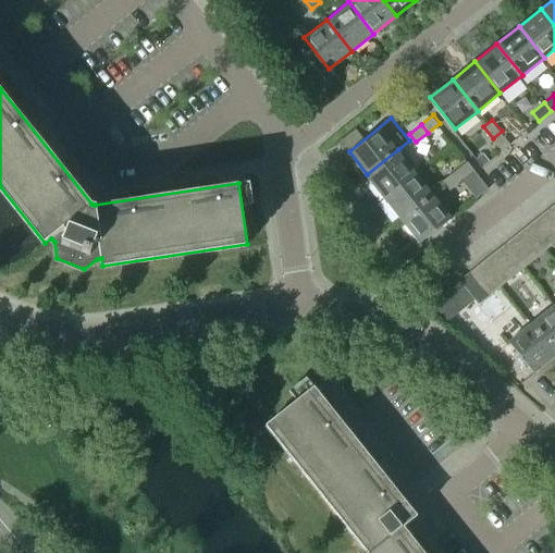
[(502,131),(493,138),(503,149),(510,143),(502,131)]
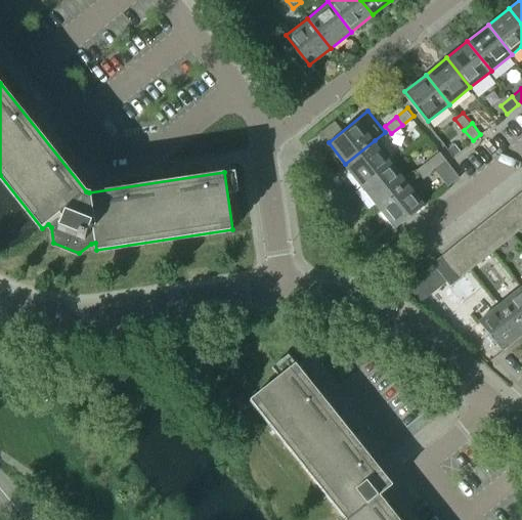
[(345,164),(361,184),(391,161),(390,159),(390,158),(390,155),(390,150),(388,147),(386,144),(383,143),(380,141),(376,141),(375,140),(345,164)]
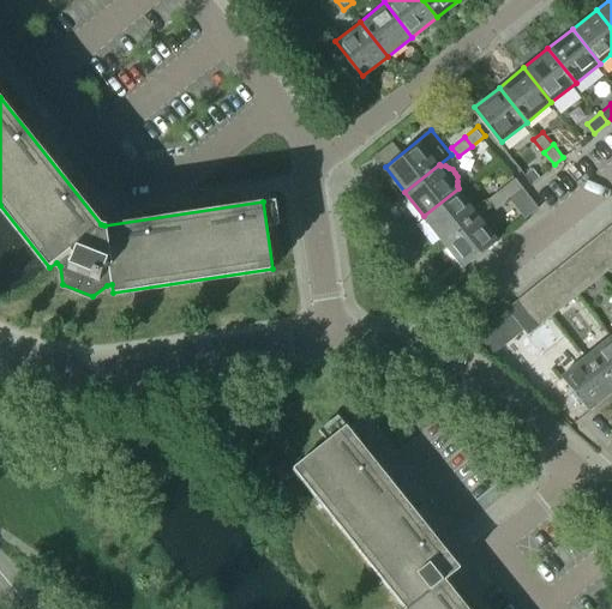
[(516,175),(503,186),(510,196),(523,185),(516,175)]
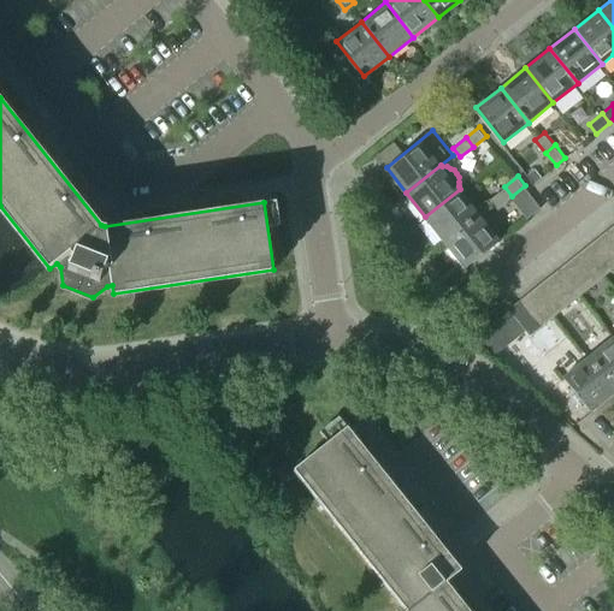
[(512,196),(505,187),(491,196),(500,206),(512,196)]
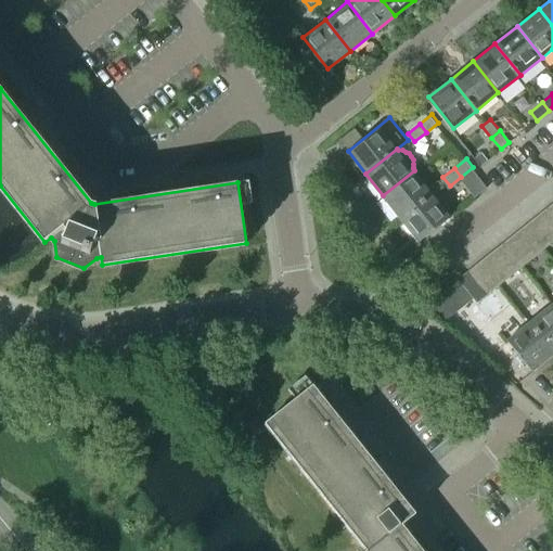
[(383,195),(401,217),(433,192),(414,170),(383,195)]
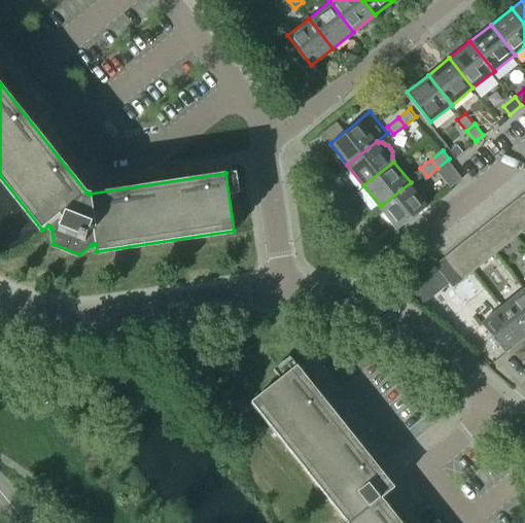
[(411,182),(381,206),(397,228),(427,204),(411,182)]
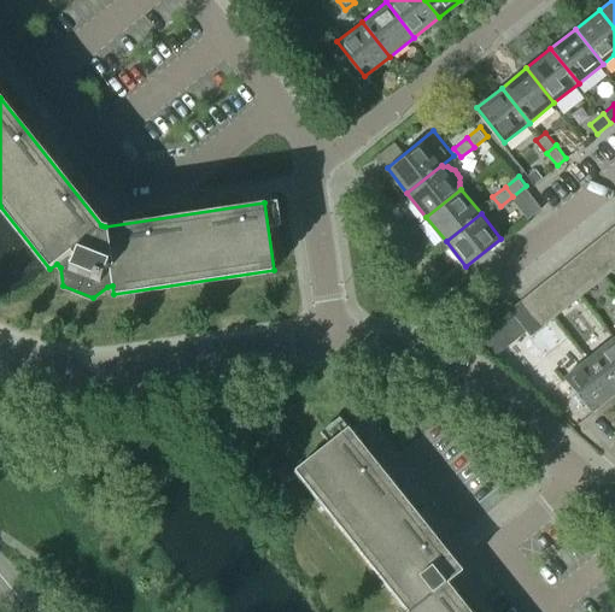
[(614,235),(609,229),(598,237),(614,258),(614,235)]
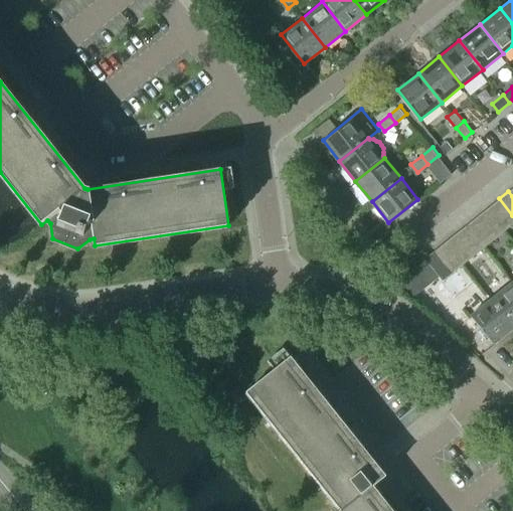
[(512,215),(499,198),(488,207),(505,229),(512,222),(512,215)]
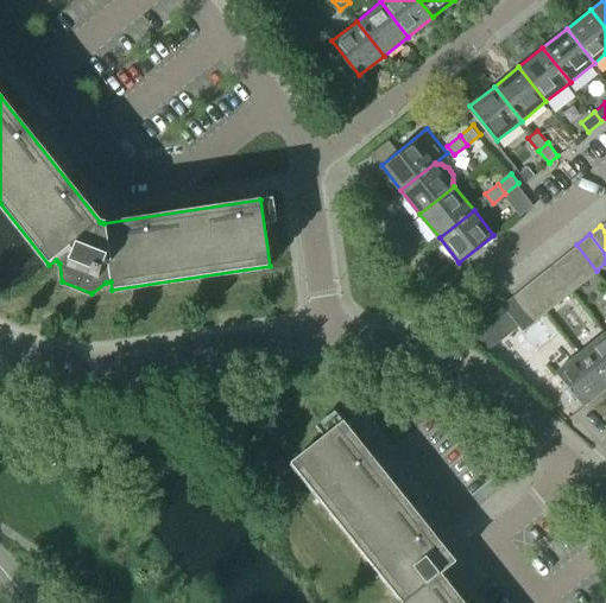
[(576,245),(563,255),(584,281),(597,271),(576,245)]
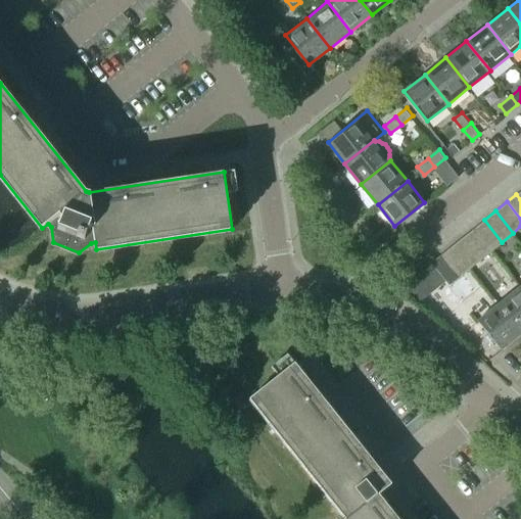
[(484,220),(475,227),(492,249),(502,242),(484,220)]
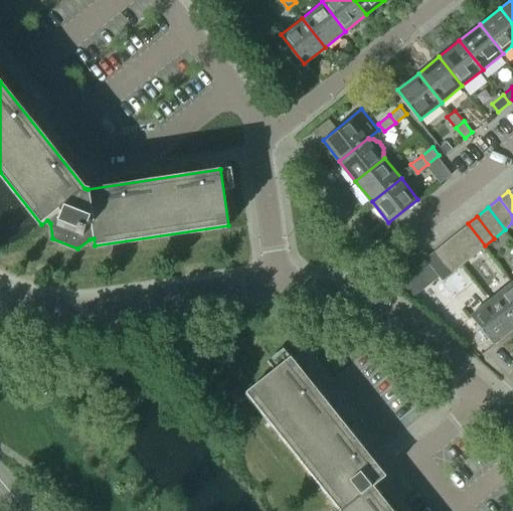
[(468,223),(458,231),(476,253),(485,245),(468,223)]
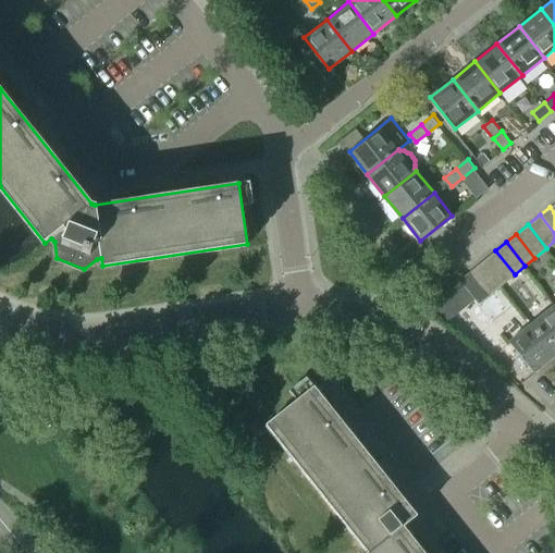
[(495,250),(483,259),(503,283),(515,274),(495,250)]
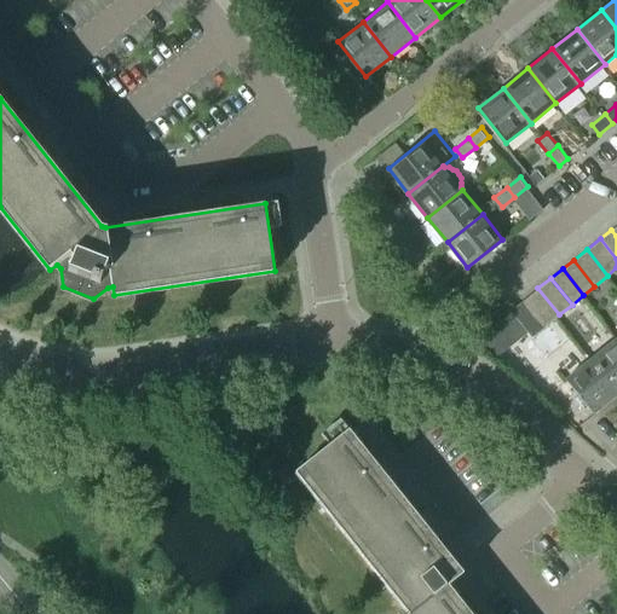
[(537,288),(524,299),(546,325),(559,314),(537,288)]
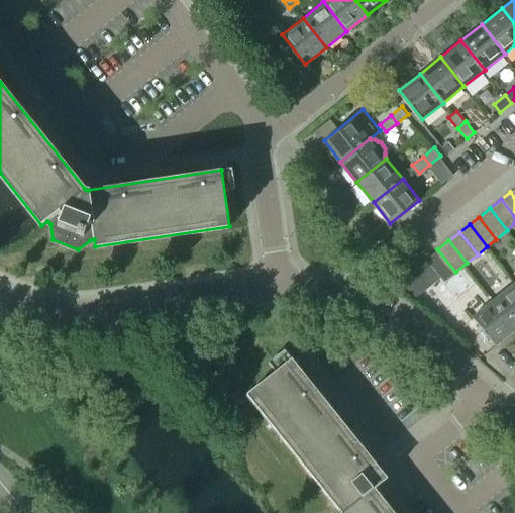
[(455,272),(437,249),(427,258),(445,280),(455,272)]
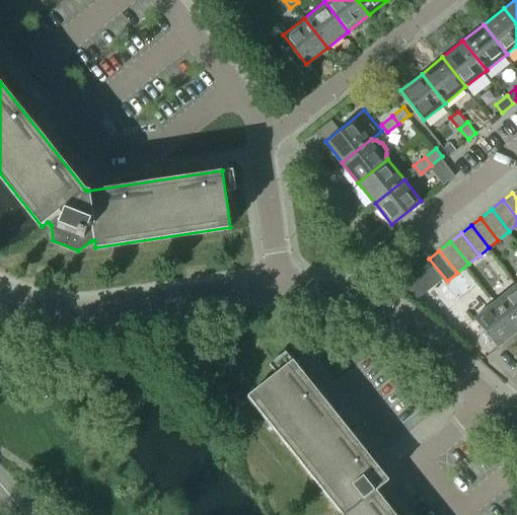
[(421,271),(407,283),(417,296),(431,284),(421,271)]
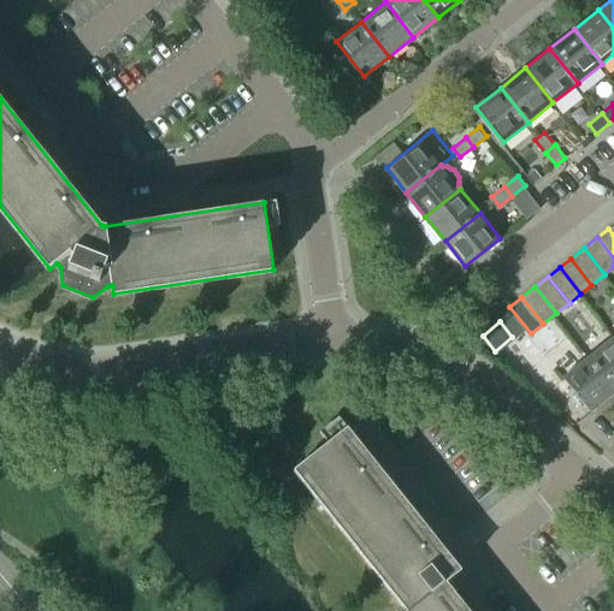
[(613,336),(589,355),(613,385),(613,336)]
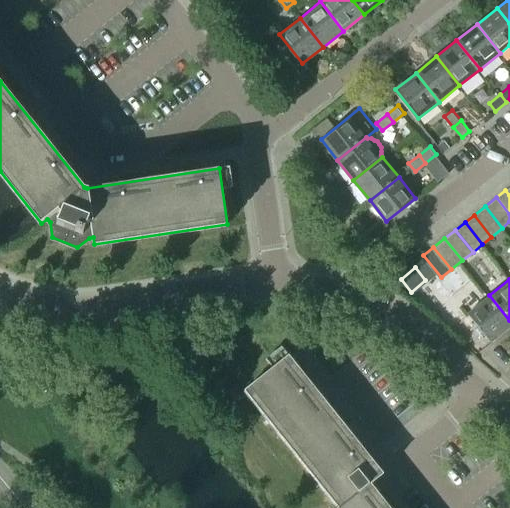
[(509,320),(489,295),(469,311),(492,340),(509,326),(509,320)]
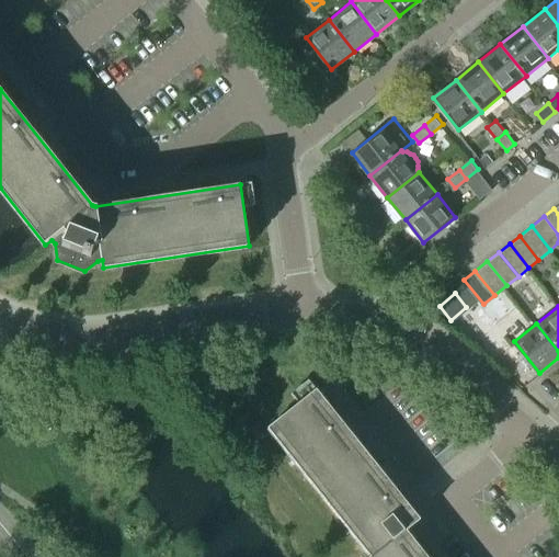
[(421,518),(317,388),(299,401),(269,427),(371,555),(368,556),(430,556),(408,529),(421,518)]
